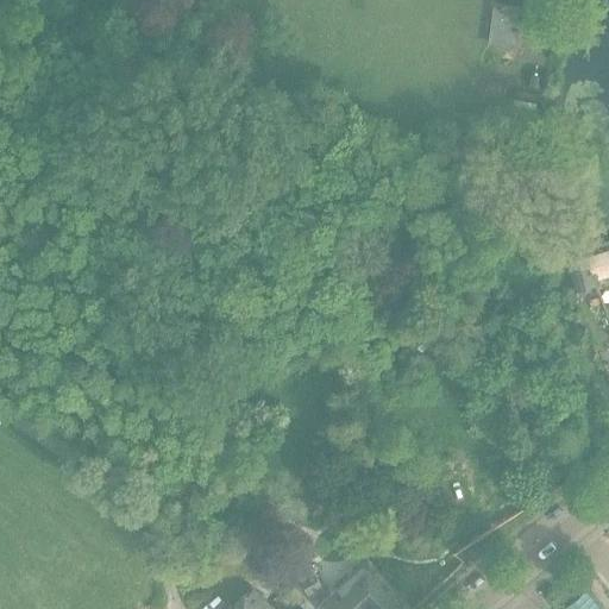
[(487,45),(515,49),(521,6),(491,2),(487,45)]
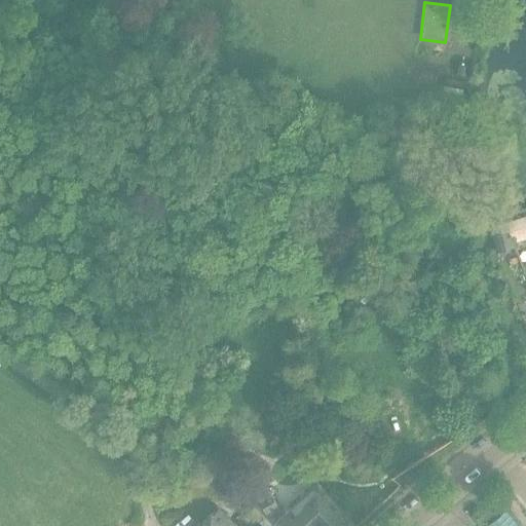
[(509,236),(513,245),(525,239),(525,222),(523,215),(502,222),(504,228),(509,236)]
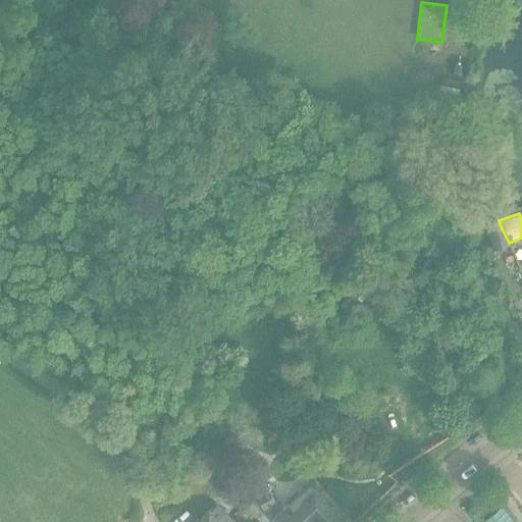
[(493,249),(509,243),(505,235),(501,226),(499,220),(484,225),(493,249)]
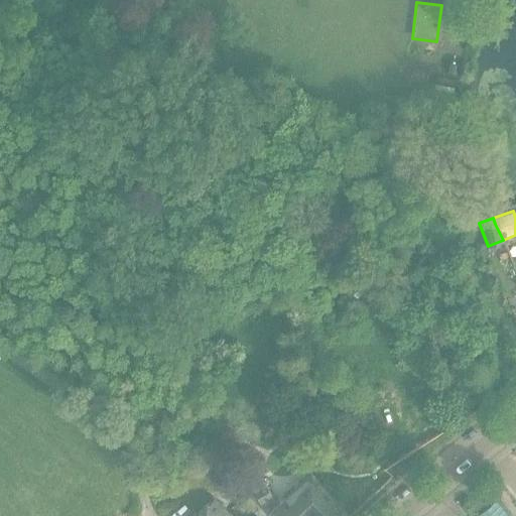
[(350,515),(311,474),(269,513),(272,515),(350,515)]
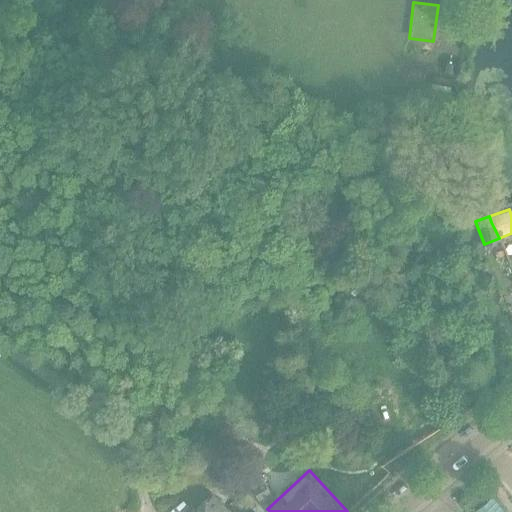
[(248,480),(261,502),(272,495),(259,473),(248,480)]
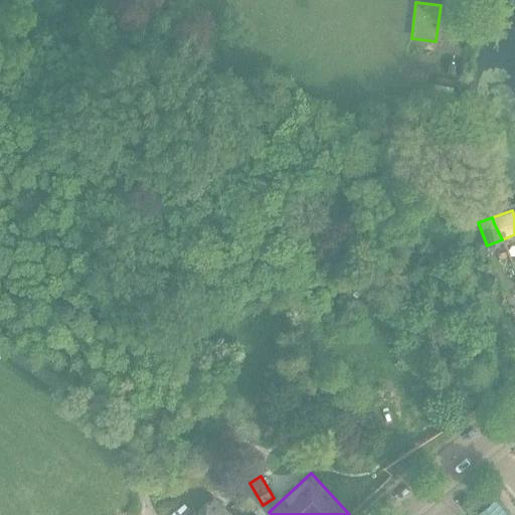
[(229,514),(212,498),(195,514),(229,514)]
